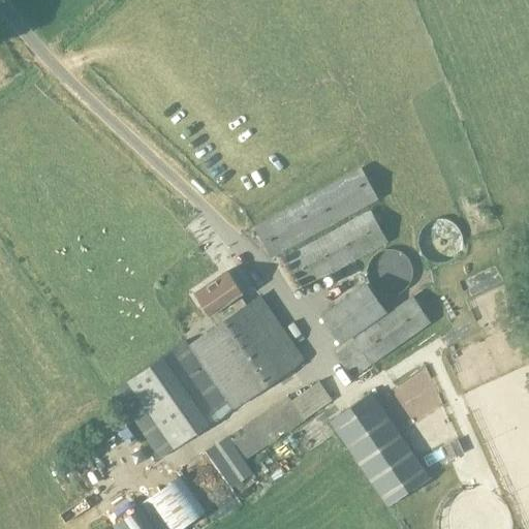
[(253,227),(256,232),(270,258),(377,199),(361,168),(253,227)]
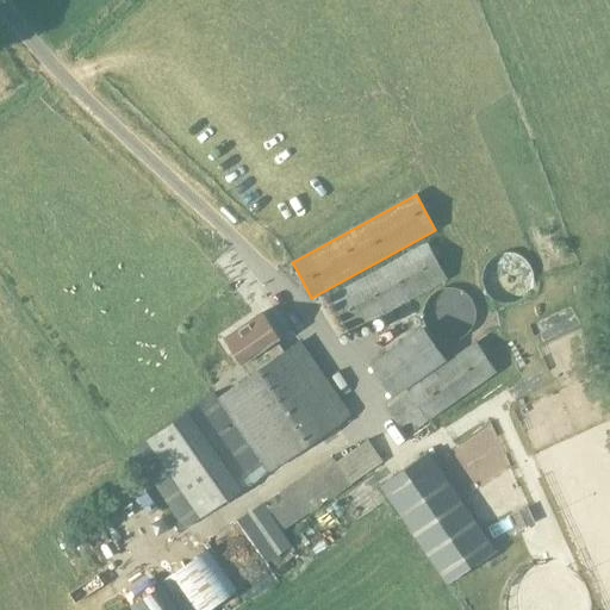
[(448,280),(431,249),(428,242),(329,297),(350,335),(448,280)]
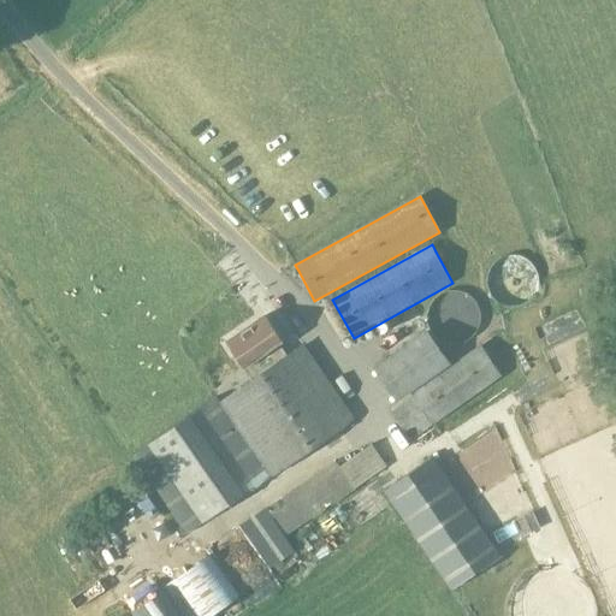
[(487,276),(486,278),(486,280),(486,283),(486,285),(487,286),(487,289),(489,291),(489,294),(490,296),(491,297),(493,300),(495,301),(496,302),(499,304),(502,306),(507,307),(510,308),(515,308),(517,308),(522,307),(523,306),(526,304),(528,303),(532,301),(533,298),(534,297),(535,295),(537,292),(538,291),(538,289),(539,286),(539,284),(539,282),(539,279),(539,277),(538,276),(538,273),(537,271),(535,268),(534,267),(531,264),(529,261),(527,260),(526,259),(523,258),(521,258),(520,256),(515,256),(510,256),(508,256),(505,256),(503,258),(502,259),(497,261),(493,264),(491,267),(490,270),(489,271),(487,273),(487,276)]
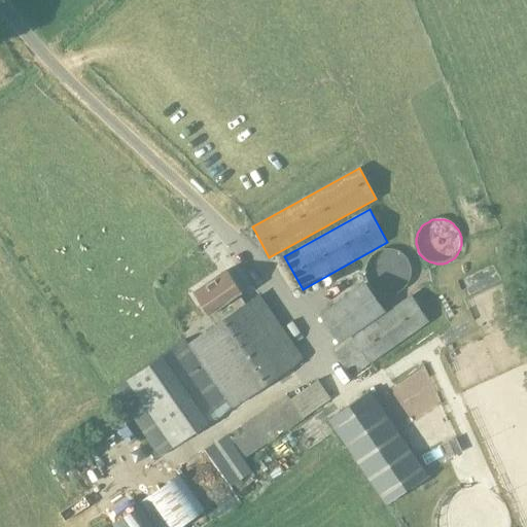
[(402,290),(408,284),(411,278),(411,270),(409,262),(405,256),(398,252),(391,249),(384,250),(377,252),(371,256),(366,262),(364,270),(365,278),(369,285),(374,290),(380,294),(388,295),(395,294),(402,290)]
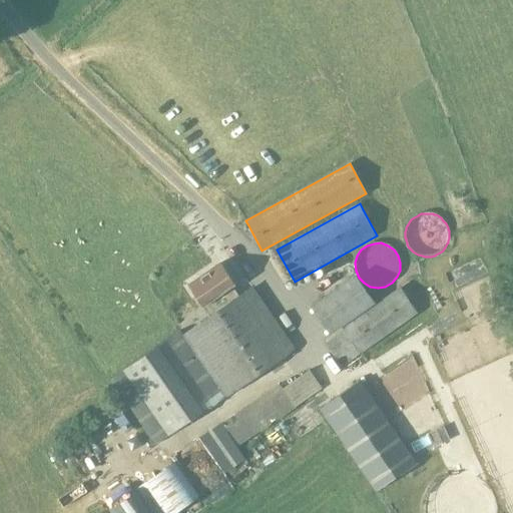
[(179,331),(123,371),(110,379),(154,444),(168,436),(204,412),(226,397),(295,348),(251,288),(238,297),(232,287),(235,285),(219,263),(187,286),(203,307),(206,305),(213,315),(183,336),(179,331)]
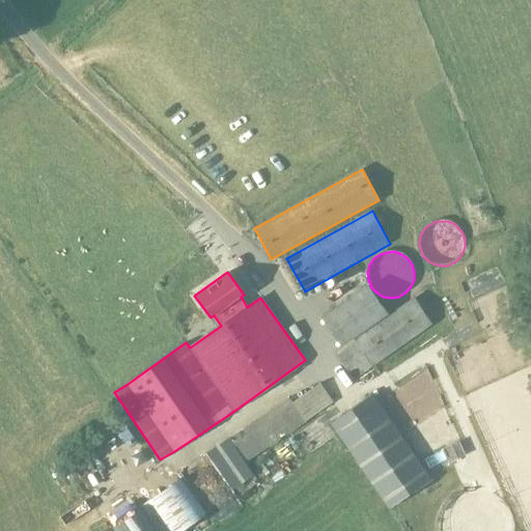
[(335,305),(327,281),(316,285),(325,308),(335,305)]
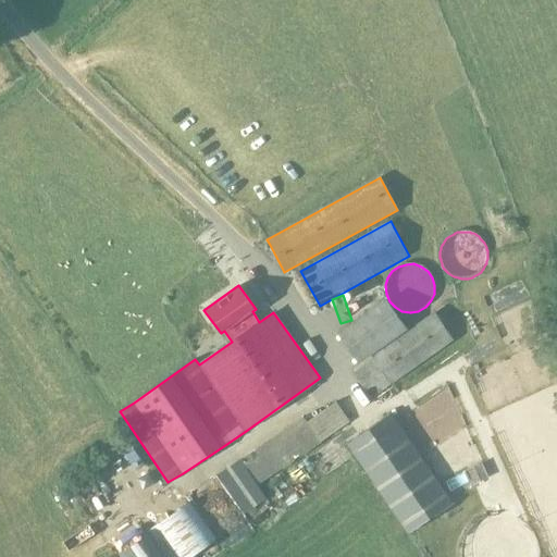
[(359,361),(405,330),(385,300),(338,333),(359,361)]
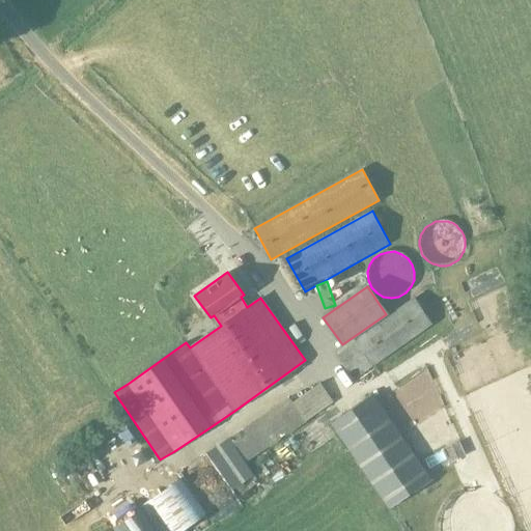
[(414,297),(356,342),(336,355),(344,367),(353,381),(372,367),(432,325),(414,297)]
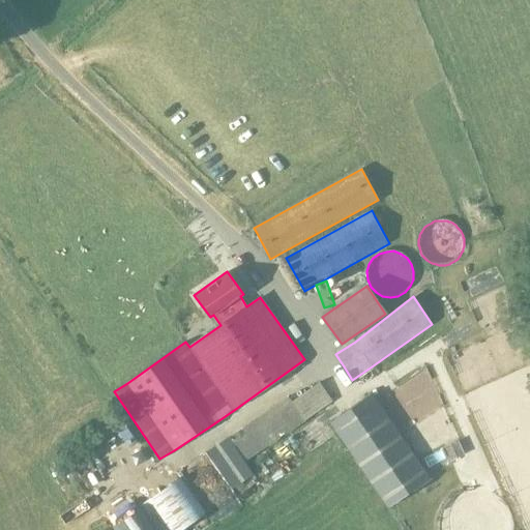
[(370,371),(370,379),(396,378),(395,370),(370,371)]
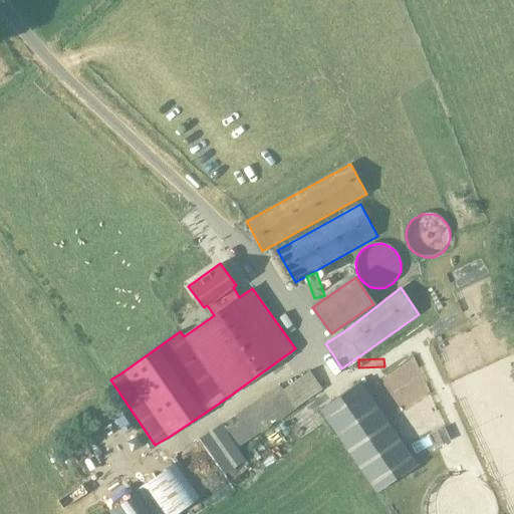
[(244,462),(234,448),(259,433),(260,434),(296,409),(295,408),(322,390),(318,384),(309,371),(283,390),(279,384),(220,424),(202,439),(225,475),(244,462)]
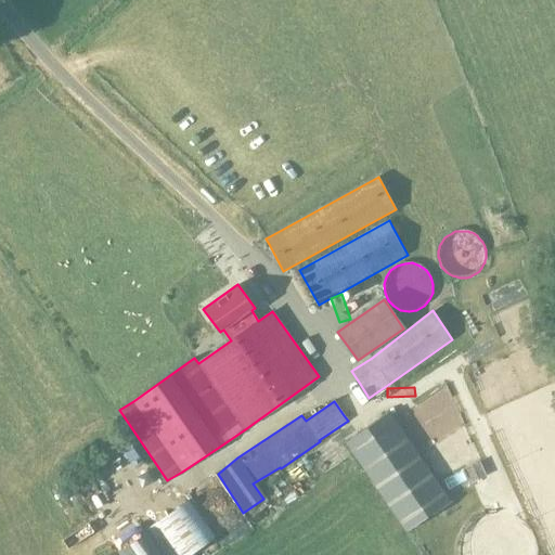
[(388,412),(345,442),(405,532),(450,502),(388,412)]
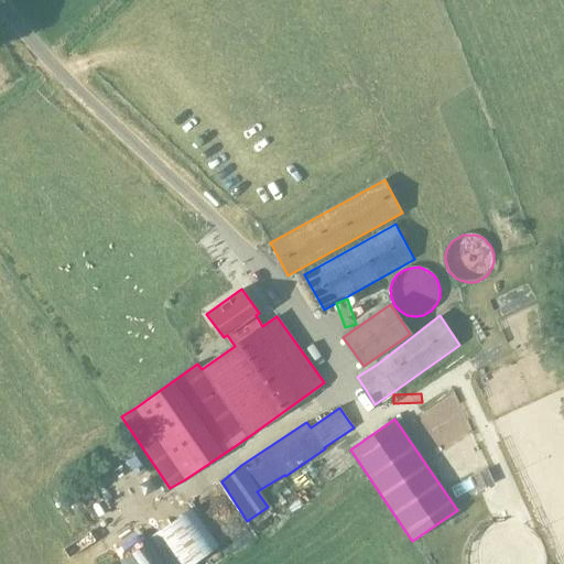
[(100,478),(88,484),(98,506),(110,500),(100,478)]
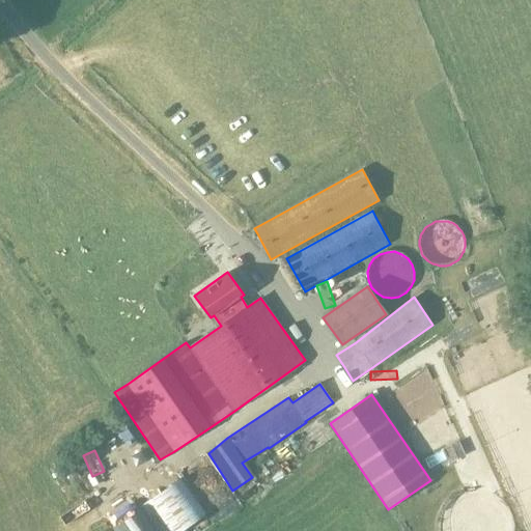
[(146,502),(166,530),(182,530),(204,515),(179,479),(146,502)]
